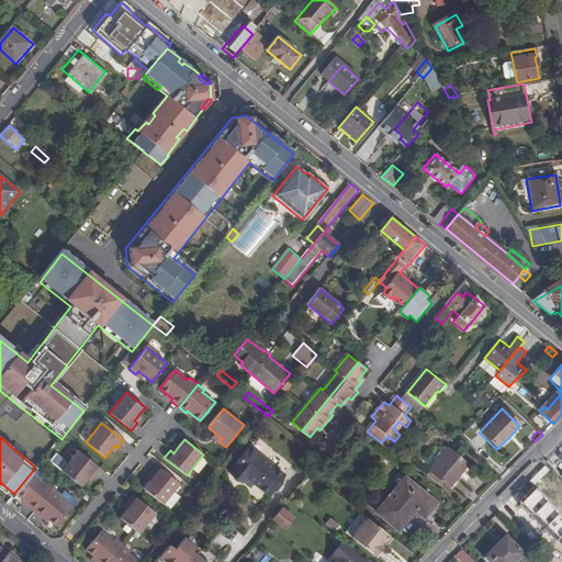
[(324,441),(314,452),(321,459),(330,447),(324,441)]
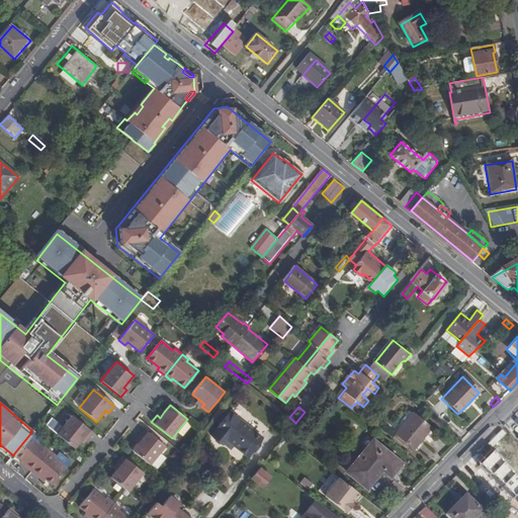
[(263,438),(232,413),(212,436),(220,442),(224,446),(226,444),(228,440),(235,446),(248,456),(263,438)]
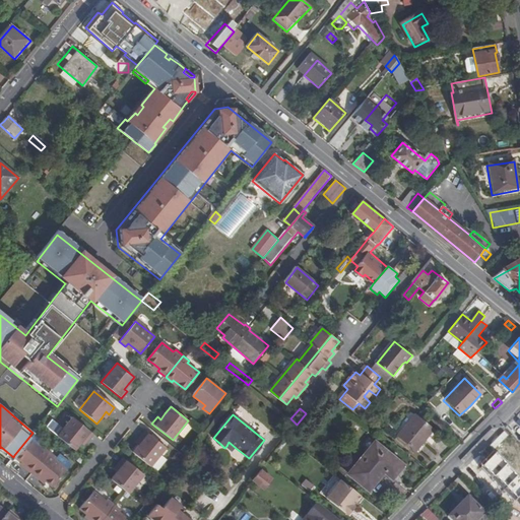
[(424,442),(433,432),(413,415),(396,438),(414,453),(424,442)]
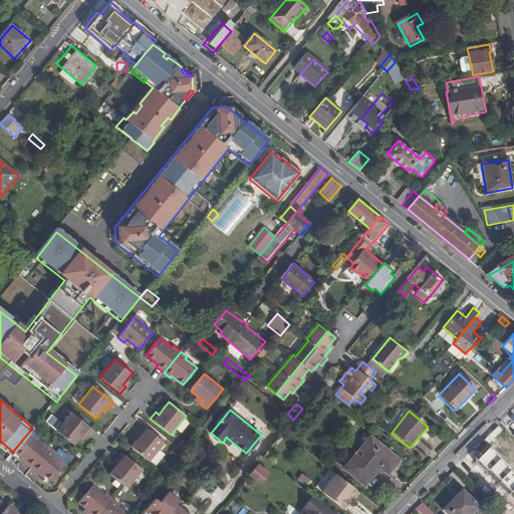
[(91,429),(71,412),(56,431),(73,446),(78,439),(83,433),(85,436),(91,429)]
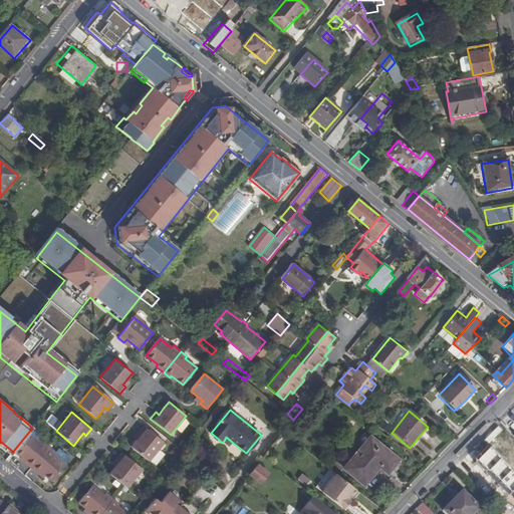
[(164,444),(144,427),(138,434),(141,436),(137,442),(132,447),(149,461),(164,444)]
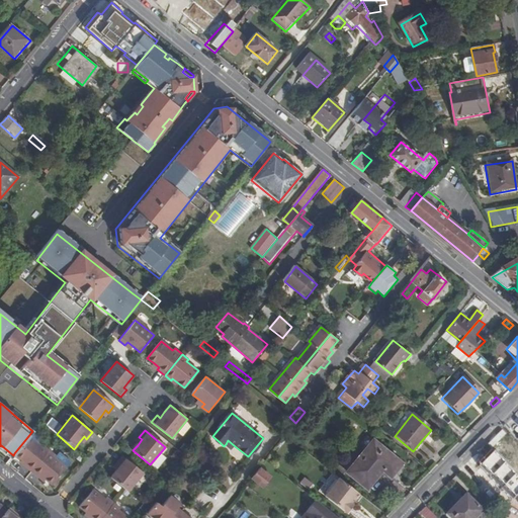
[(39,436),(32,431),(28,437),(39,446),(42,444),(39,436)]
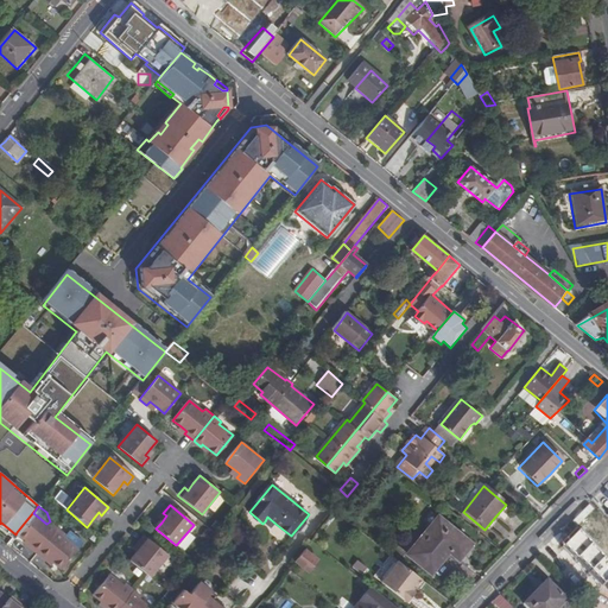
[(46,524),(33,513),(17,532),(25,539),(31,544),(29,546),(32,549),(37,552),(57,527),(50,521),(46,524)]
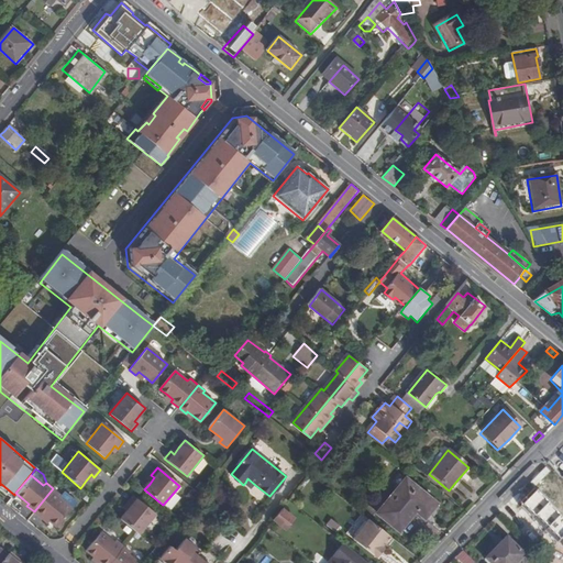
[(252,488),(255,485),(247,478),(245,483),(252,488)]
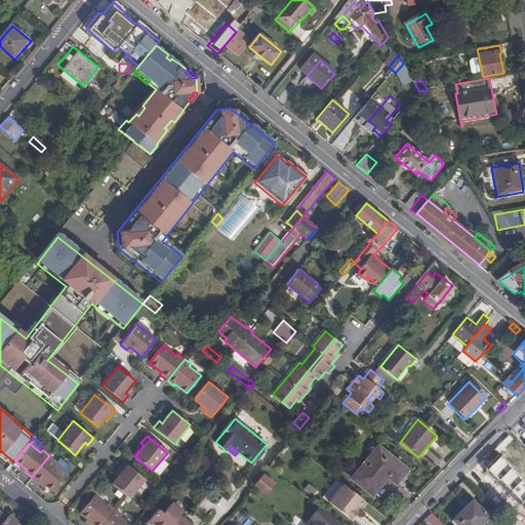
[(377,448),(349,483),(371,501),(388,482),(396,489),(402,481),(407,474),(377,448)]
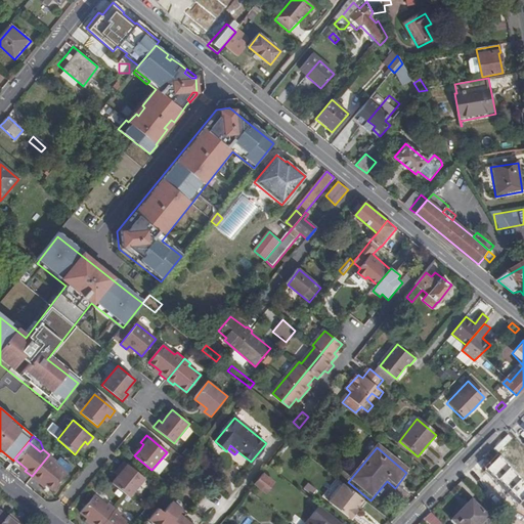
[(56,460),(49,454),(32,476),(39,482),(41,480),(46,484),(53,490),(67,473),(54,463),(56,460)]
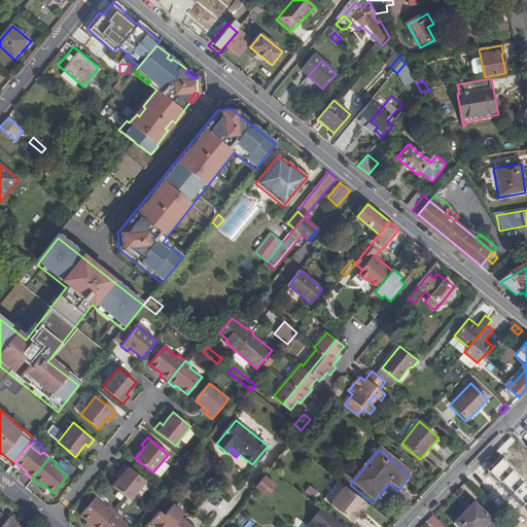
[(60,458),(57,462),(55,465),(67,476),(73,469),(60,458)]
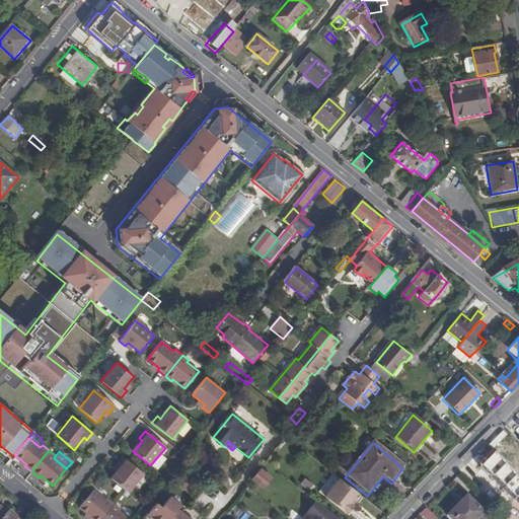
[(513,502),(518,494),(518,480),(514,476),(503,465),(504,465),(493,453),(491,452),(489,454),(480,462),(478,465),(479,466),(478,468),(490,480),(490,479),(501,491),(513,502)]
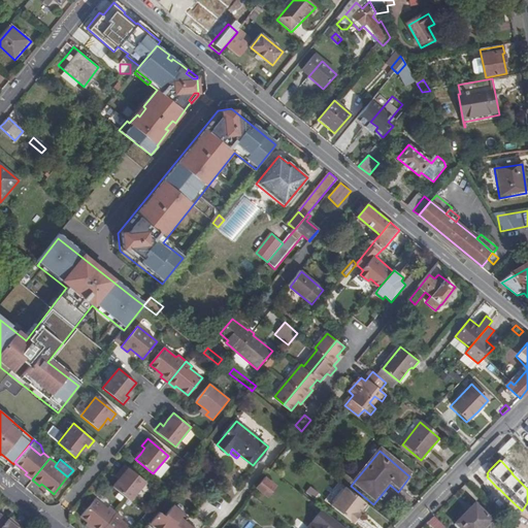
[(501,461),(513,473),(515,471),(502,460),(501,461)]
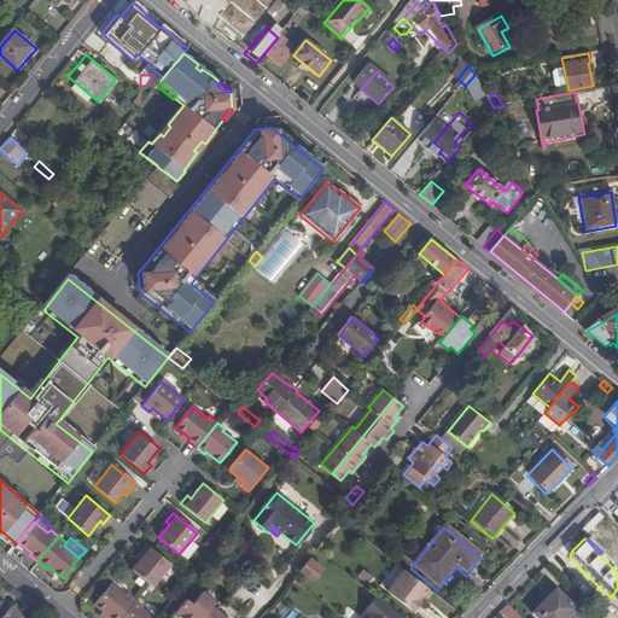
[(172,564),(147,543),(141,553),(144,555),(139,561),(132,571),(152,588),(172,564)]
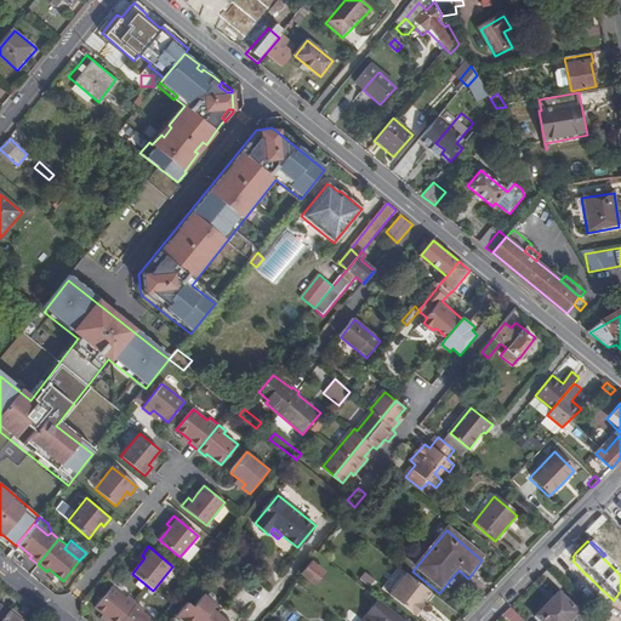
[(324,571),(311,560),(302,571),(314,582),(324,571)]
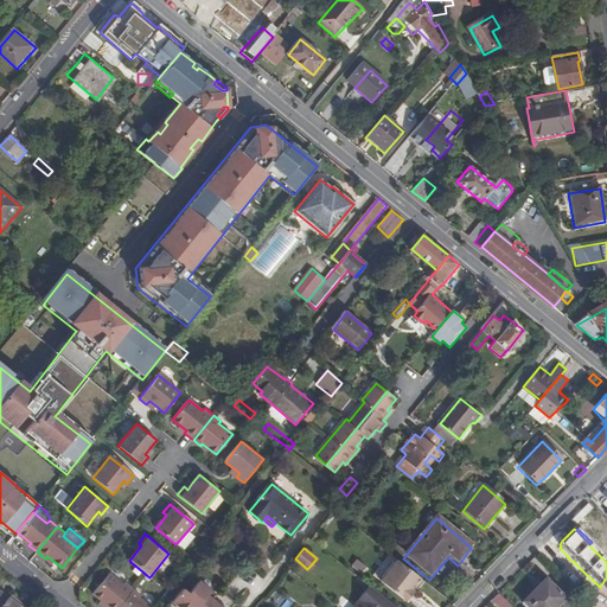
[(410,592),(420,580),(397,561),(379,582),(406,604),(411,596),(414,594),(410,592)]
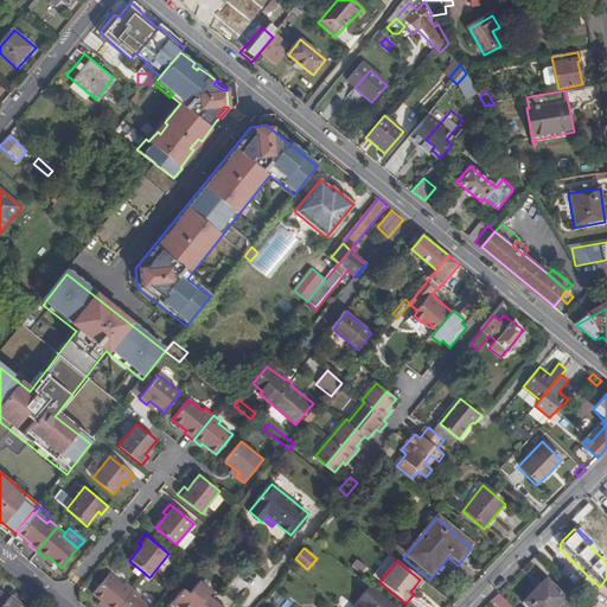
[(364,569),(356,562),(351,568),(360,575),(364,569)]
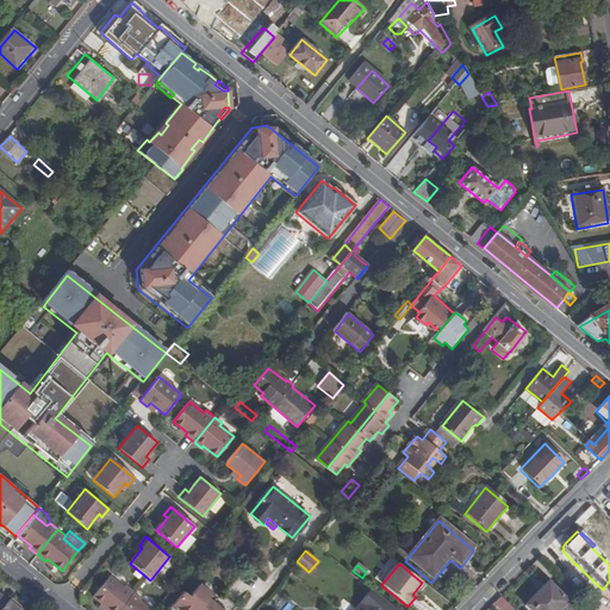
[(118,609),(135,591),(128,586),(125,589),(111,577),(95,597),(103,602),(109,608),(106,609),(118,609)]
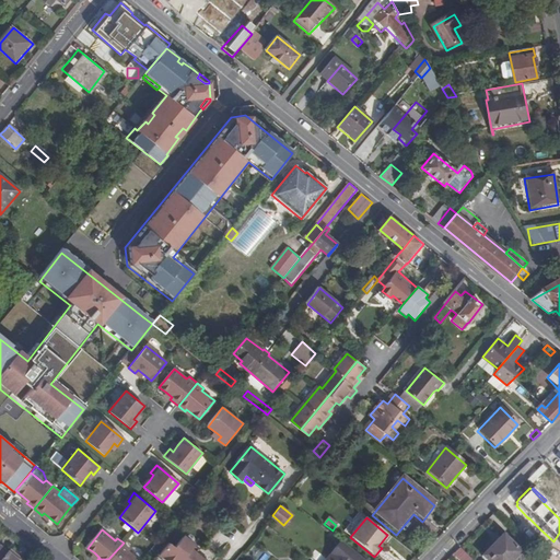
[(490,546),(480,557),(483,559),(512,559),(521,552),(502,534),(490,546)]
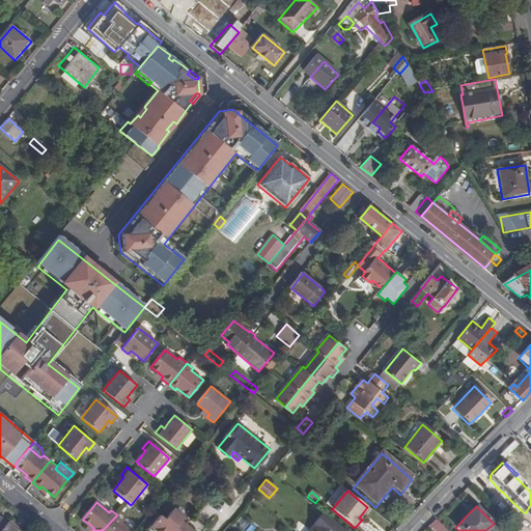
[(184,516),(174,508),(166,520),(161,515),(151,526),(157,530),(194,530),(187,524),(182,520),(184,516)]
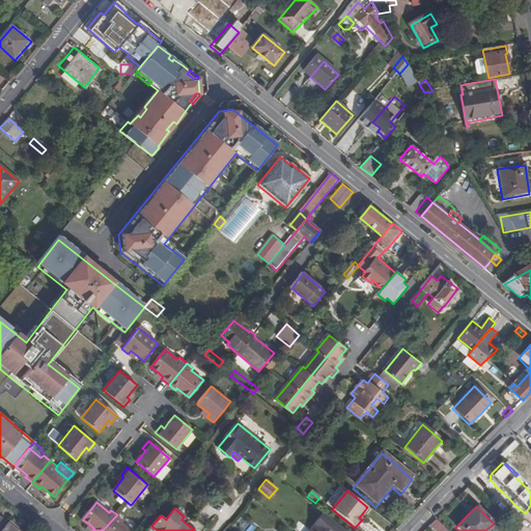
[(303,526),(298,530),(344,530),(323,512),(307,530),(303,526)]
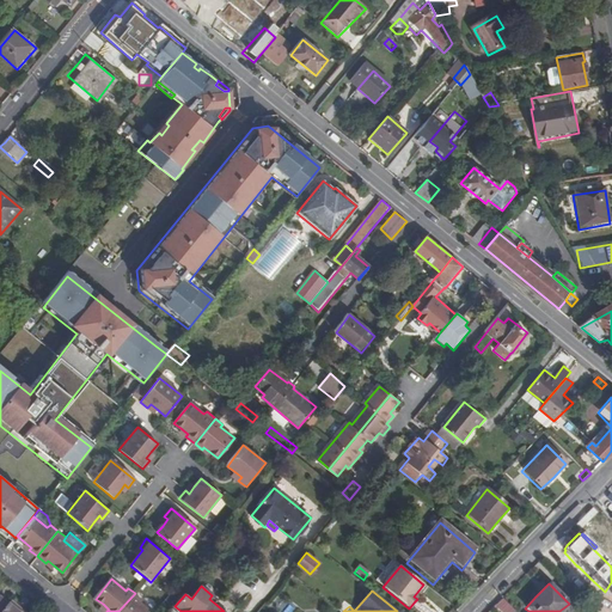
[(135,593),(118,611),(152,611),(141,604),(144,601),(135,593)]
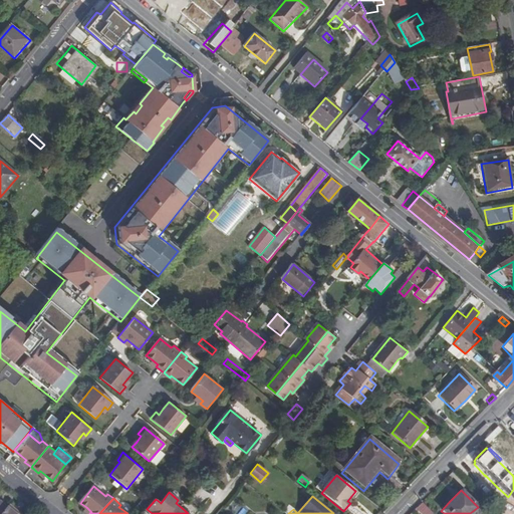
[(3,505),(0,502),(0,513),(13,513),(6,508),(3,505)]
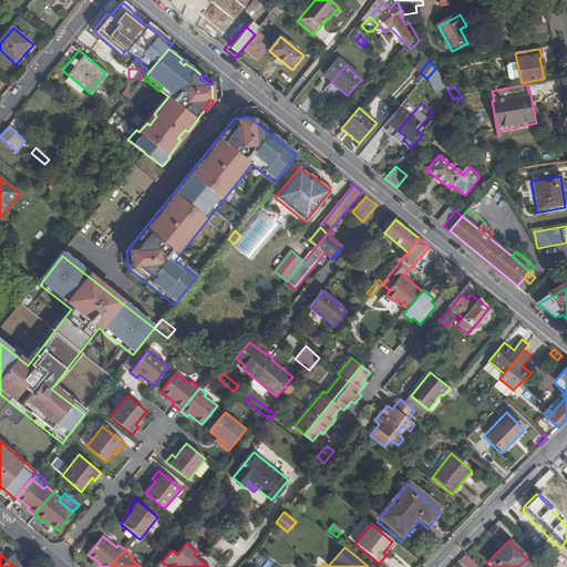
[(463,566),(477,566),(465,555),(459,562),(463,566)]
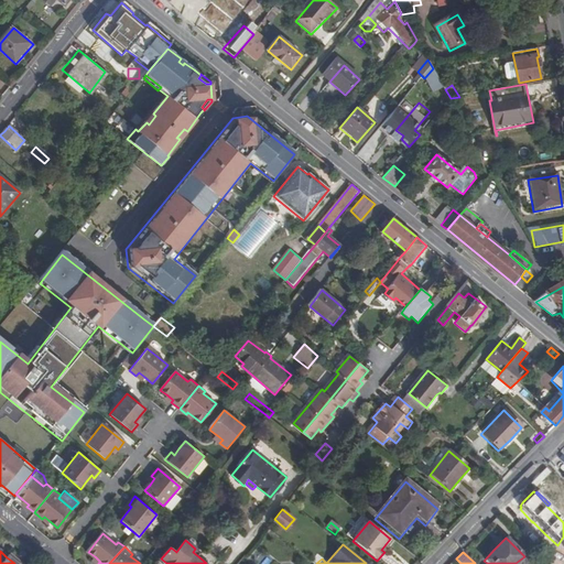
[(19,563),(9,554),(7,557),(14,563),(19,563)]
